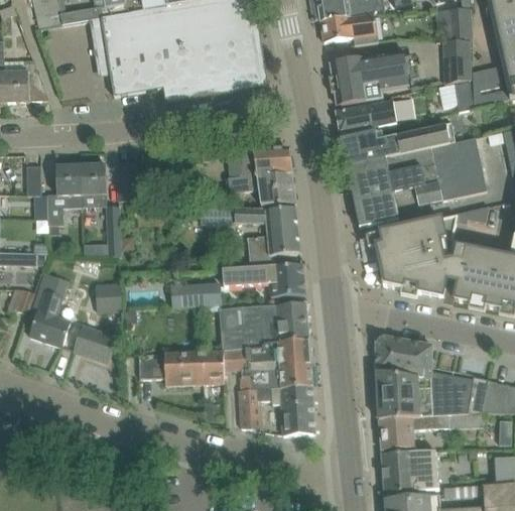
[(103,0),(104,4),(60,11),(57,0),(32,0),(39,27),(61,23),(89,18),(169,4),(198,0),(103,0)]
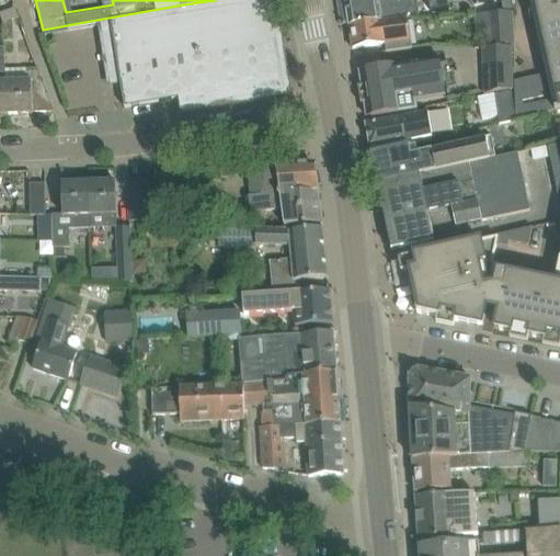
[(184,4),(96,20),(103,59),(116,57),(125,103),(178,94),(179,104),(284,87),(270,0),(215,0),(184,4)]
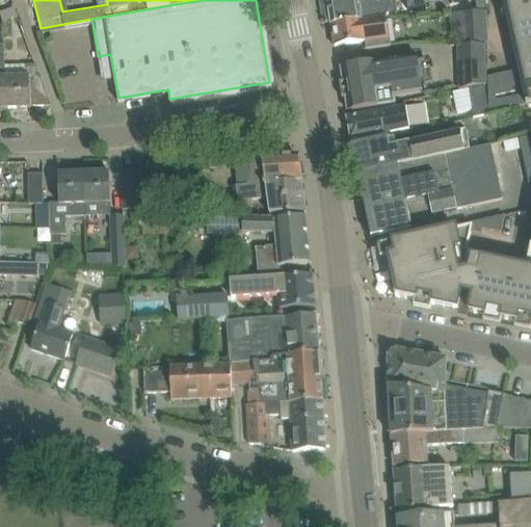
[(385,12),(398,11),(396,0),(326,0),(329,18),(375,12),(385,12)]
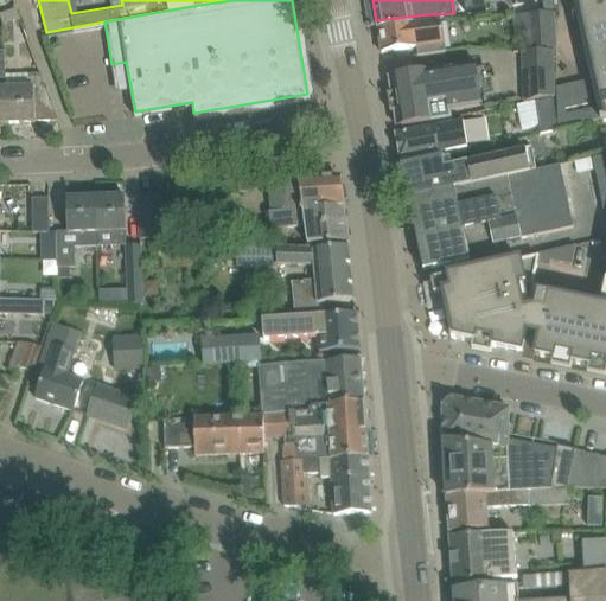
[(579,0),(605,113),(605,0),(579,0)]
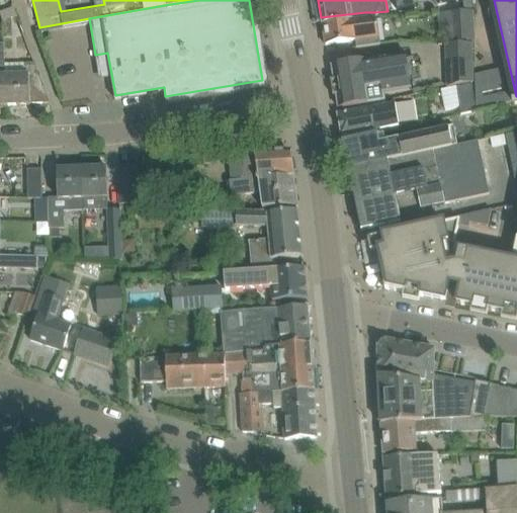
[(365,12),(321,17),(321,19),(325,41),(354,36),(355,44),(378,40),(374,12),(365,12)]
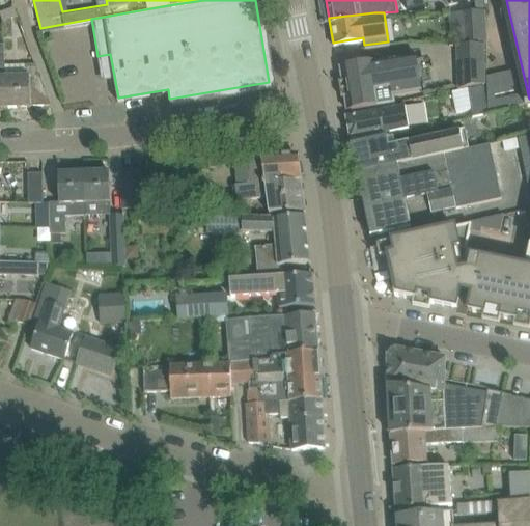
[(482,39),(455,42),(455,57),(482,56),(482,39)]
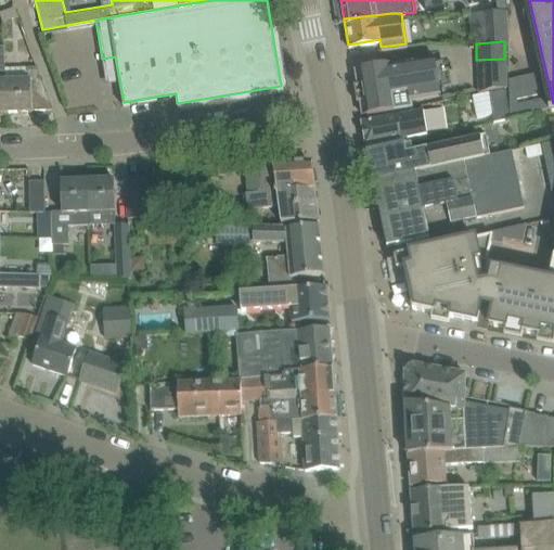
[(357,80),(353,81),(356,99),(360,98),(362,112),(411,104),(410,94),(439,90),(434,53),(355,65),(357,80)]
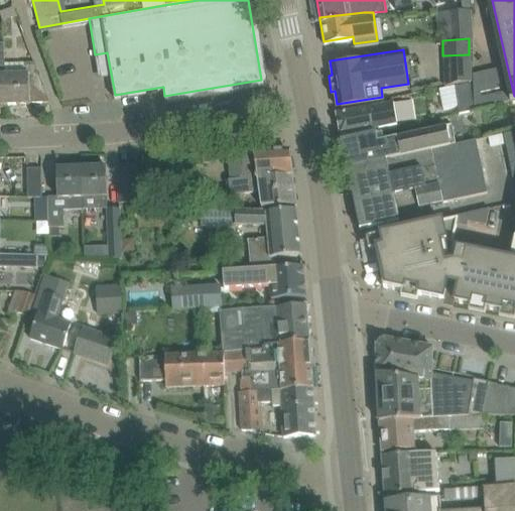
[(469,54),(442,55),(444,83),(454,82),(469,79),(470,79),(469,54)]
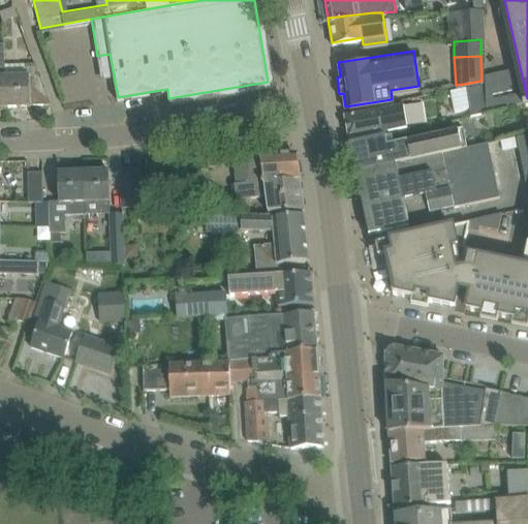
[(42,82),(34,60),(4,61),(5,104),(30,103),(30,102),(50,101),(42,82)]
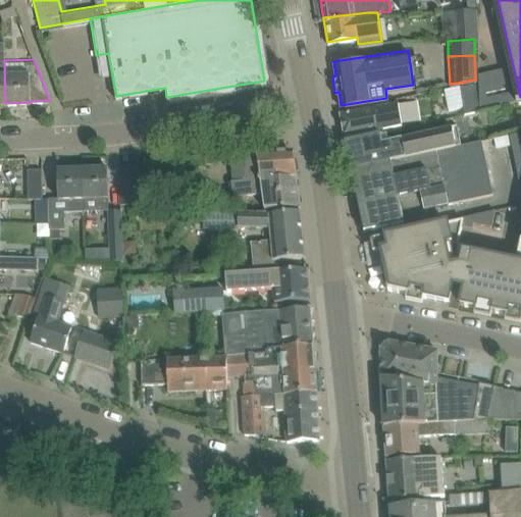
[(504,65),(495,67),(497,78),(506,75),(504,65)]
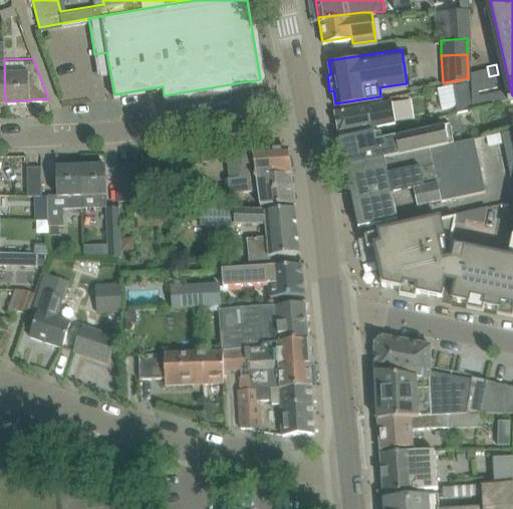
[(489,76),(487,66),(478,68),(480,78),(489,76)]
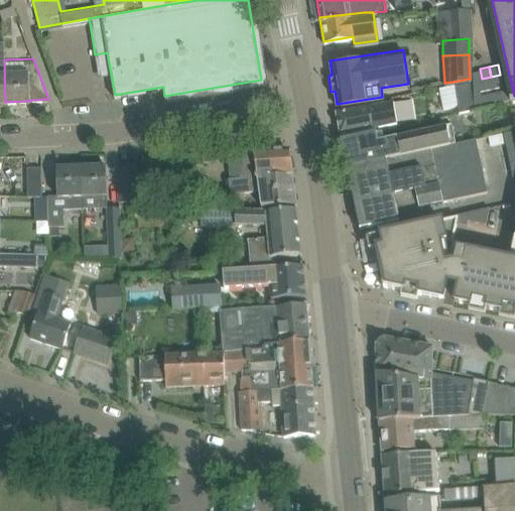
[(482,79),(480,69),(472,71),(472,82),(482,80),(482,79)]
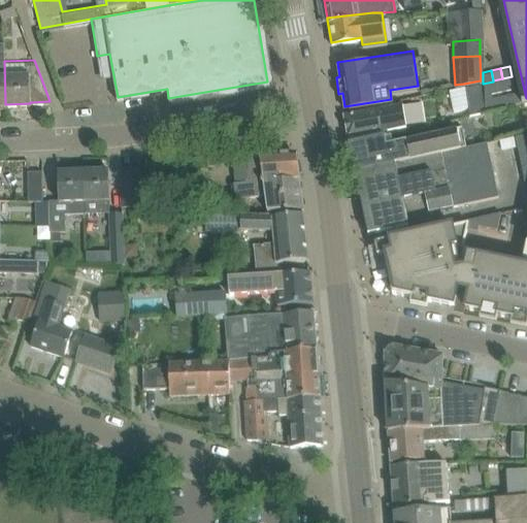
[(514,87),(512,76),(502,78),(504,89),(514,87)]
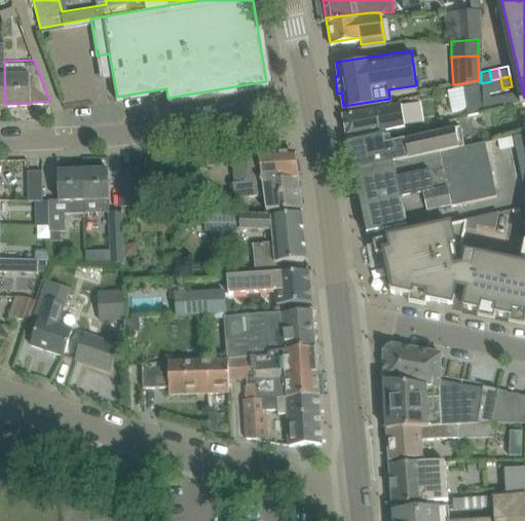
[(502,88),(500,78),(491,80),(491,81),(493,90),(502,88)]
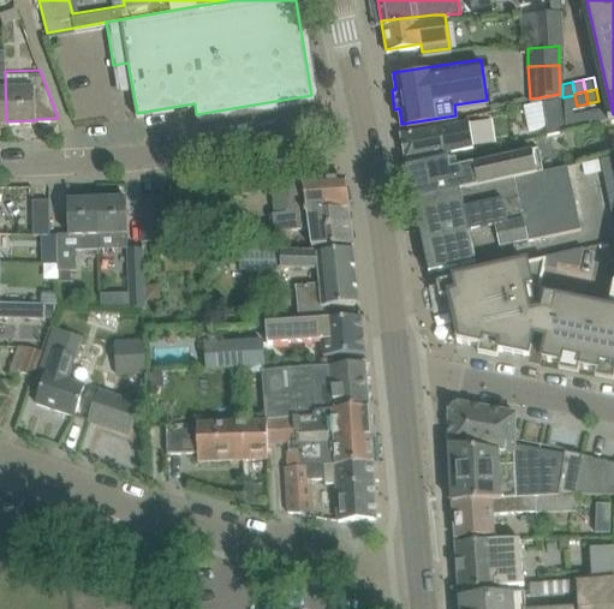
[(564,126),(559,94),(541,97),(546,130),(549,130),(564,127),(564,126)]
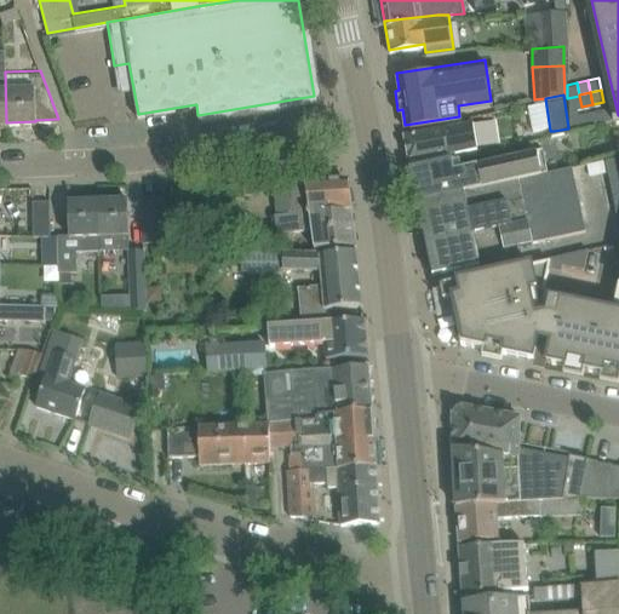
[(582,107),(579,96),(567,98),(568,109),(577,107),(577,108),(582,107)]
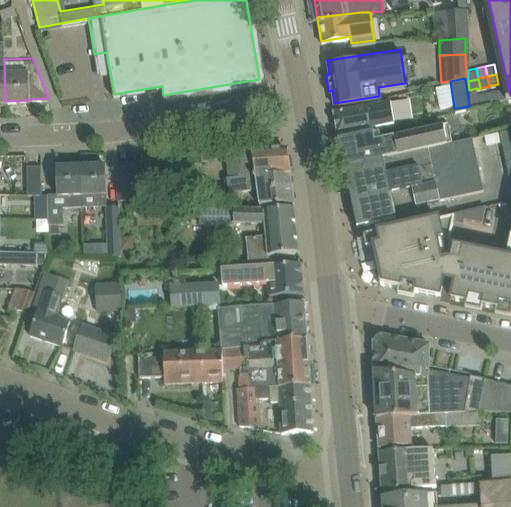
[(497,99),(506,96),(504,87),(494,89),(497,99)]
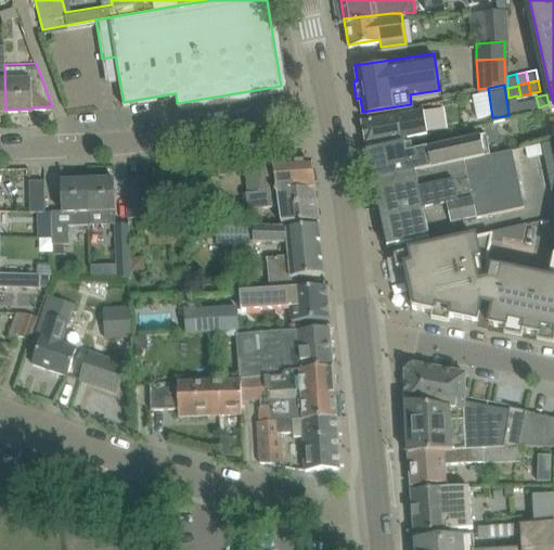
[(516,96),(509,98),(509,114),(519,112),(516,101),(517,101),(516,97),(516,96)]
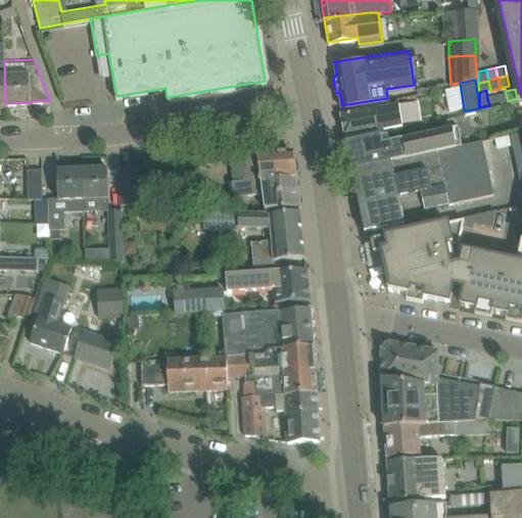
[(508,101),(505,91),(495,93),(499,103),(508,101)]
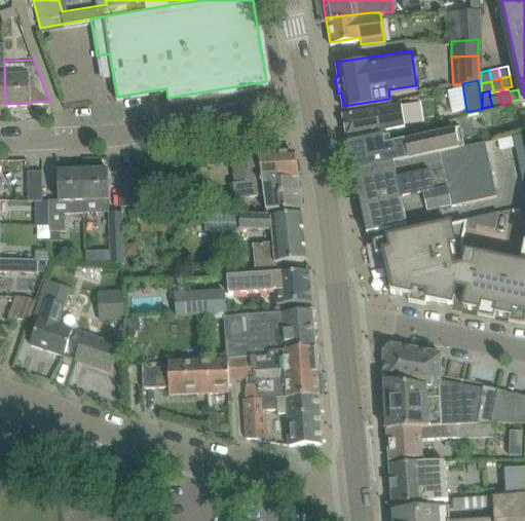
[(501,104),(498,94),(490,96),(489,96),(492,106),(501,104)]
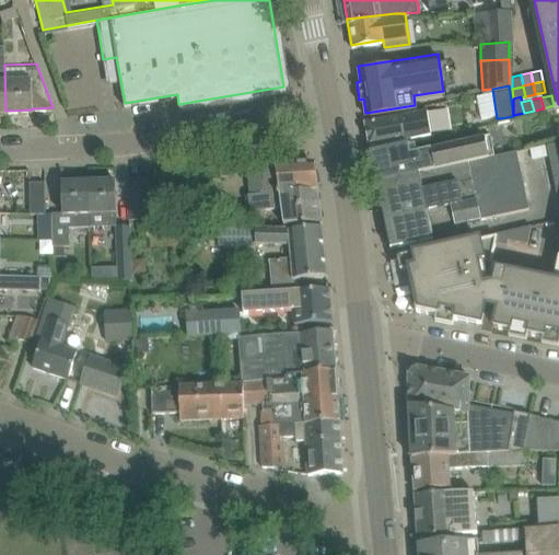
[(429,133),(424,107),(363,119),(369,143),(429,133)]
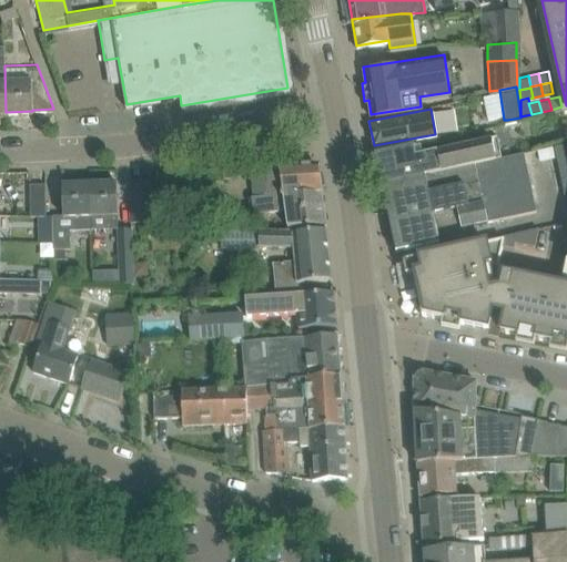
[(382,182),(474,161),(494,156),(500,154),(495,133),(489,134),(489,135),(414,152),(413,143),(375,151),(382,182)]
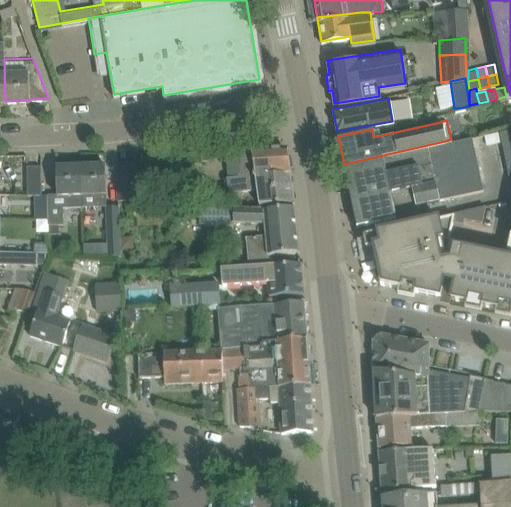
[(508,128),(499,130),(501,139),(510,138),(508,128)]
